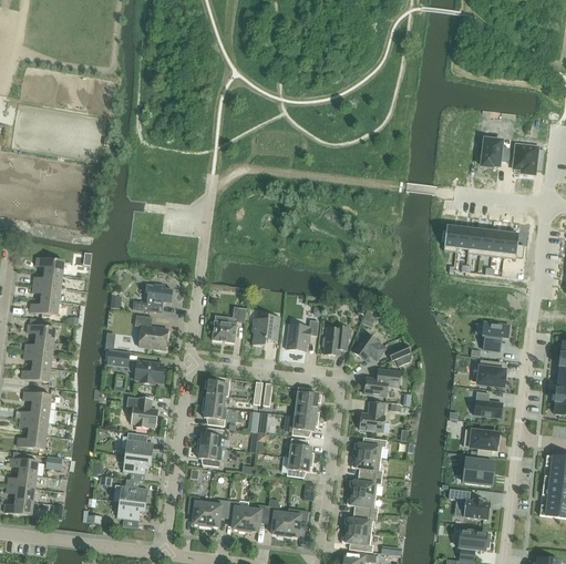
[(484,137),(481,164),(483,164),(483,165),(484,165),(484,164),(489,165),(490,165),(492,165),(492,164),(496,164),(496,165),(497,165),(498,165),(498,160),(507,161),(508,146),(501,145),(501,140),(484,137)]
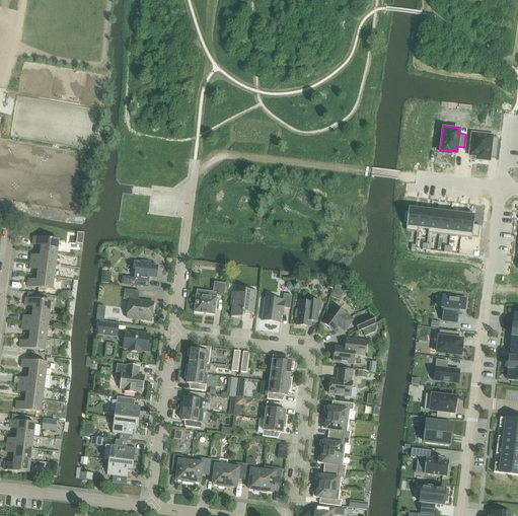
[(471,131),(468,153),(476,154),(475,157),(489,158),(490,155),(495,156),(498,136),(492,135),(492,133),(471,131)]
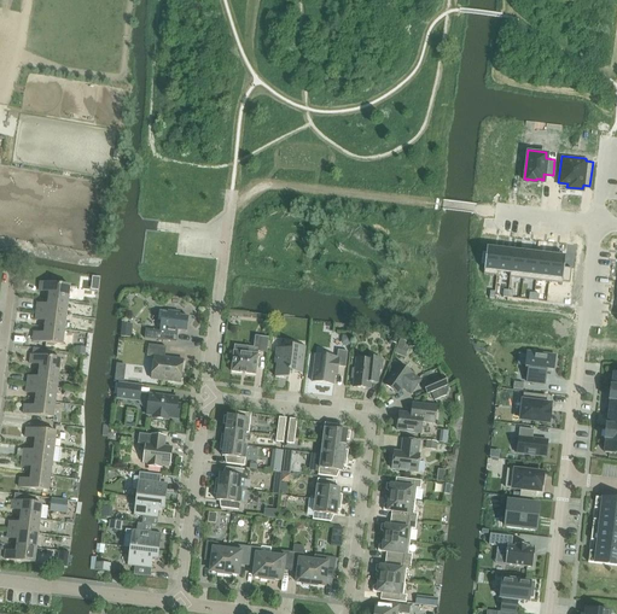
[(482,250),(481,261),(484,261),(483,272),(496,273),(498,269),(496,269),(500,246),(487,245),(487,244),(485,244),(485,250),(482,250)]
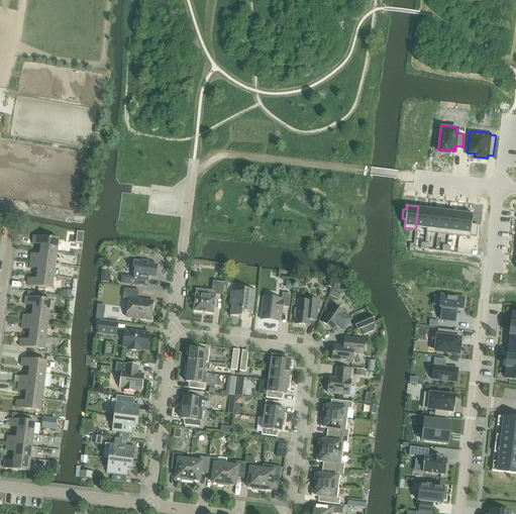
[(418,206),(415,225),(416,225),(426,226),(428,207),(418,206)]
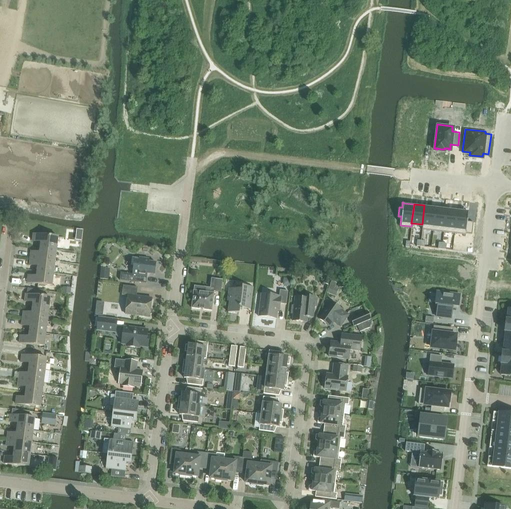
[(422,224),(421,228),(432,229),(435,206),(424,205),(422,224)]
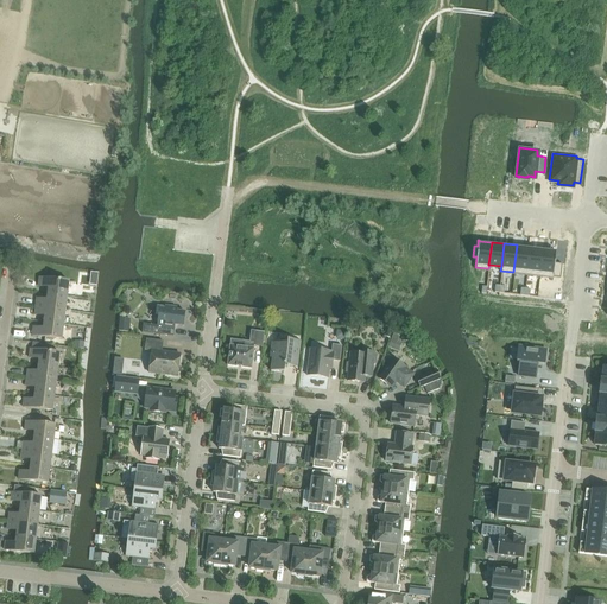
[(517,245),(513,272),(526,273),(530,246),(517,245)]
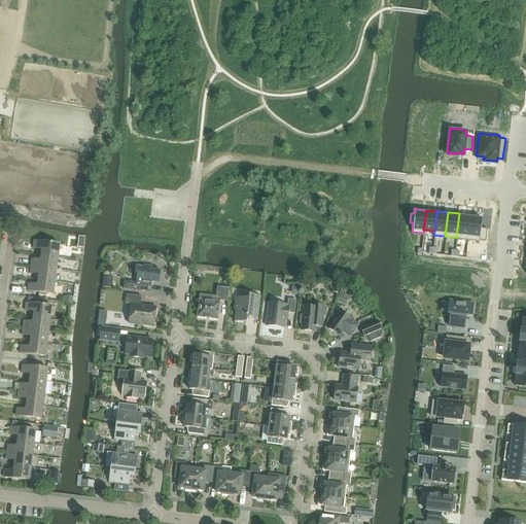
[(459,213),(456,237),(467,238),(469,215),(459,213)]
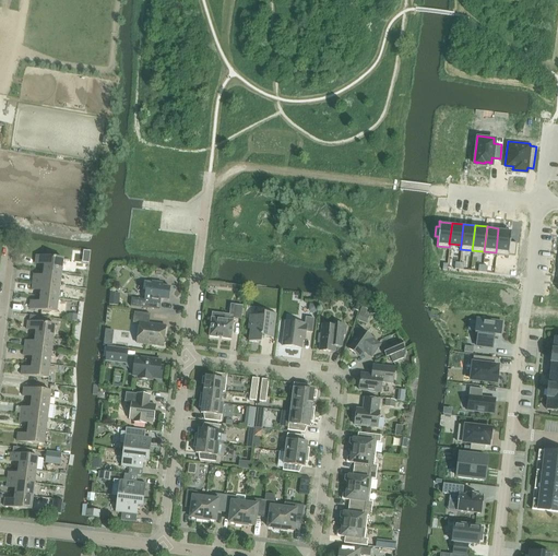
[(498,228),(496,252),(508,255),(508,252),(514,253),(517,240),(510,239),(511,229),(510,228),(510,229),(498,228)]
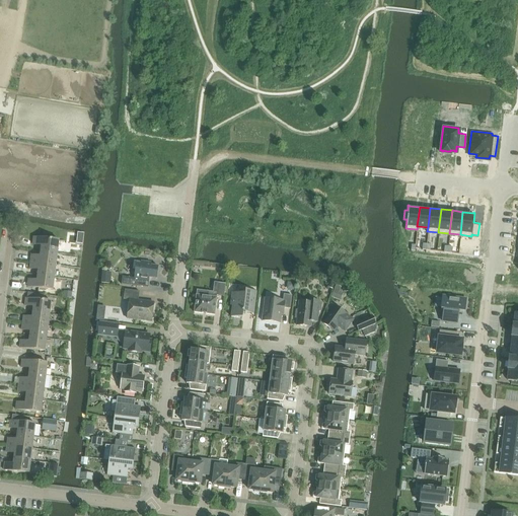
[(31,242),(41,243),(40,248),(57,250),(58,238),(32,235),(31,242)]
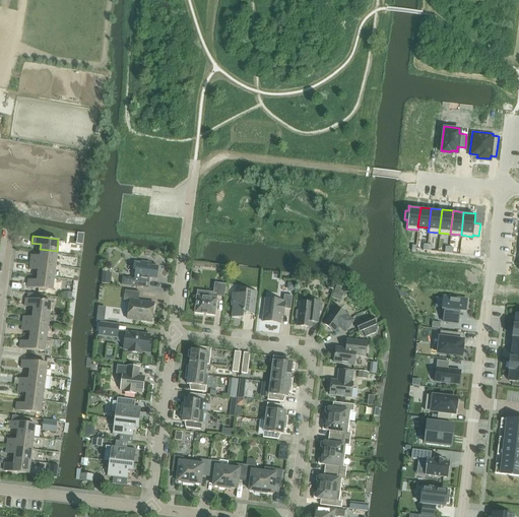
[(55,263),(57,251),(40,249),(40,254),(30,253),(29,260),(55,263)]
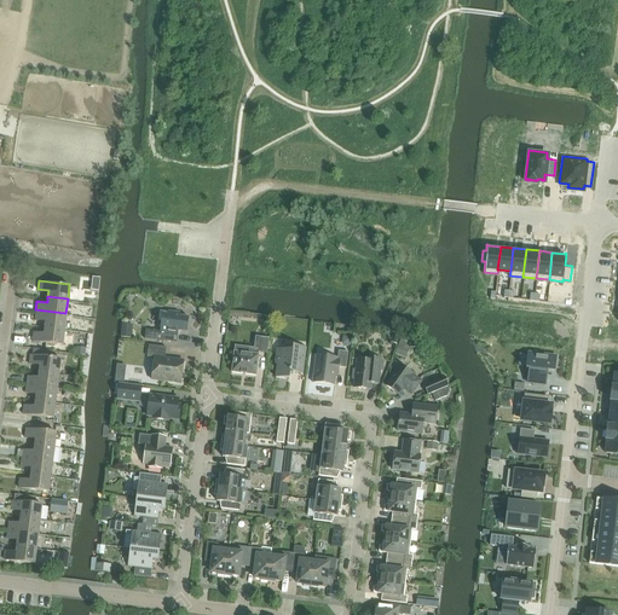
[(167,309),(155,308),(154,318),(163,319),(162,329),(145,326),(144,336),(175,340),(178,329),(186,330),(188,315),(179,314),(180,311),(167,309)]
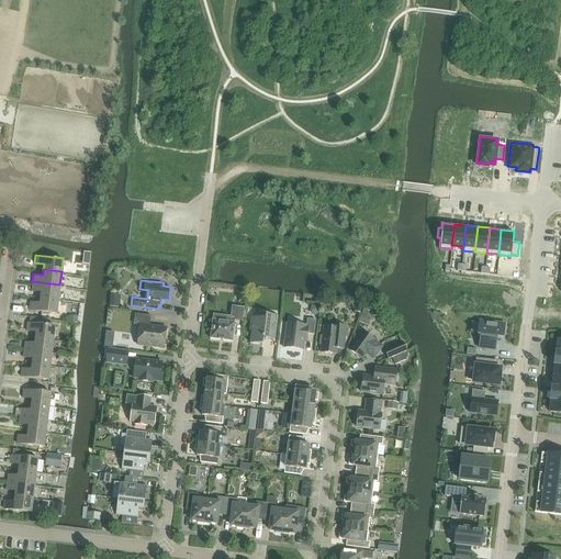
[(58,298),(59,284),(32,281),(31,289),(41,290),(40,295),(58,298)]
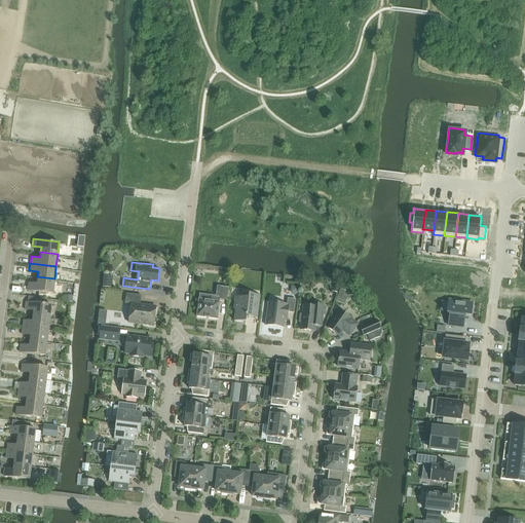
[(104,274),(103,284),(111,285),(112,275),(104,274)]
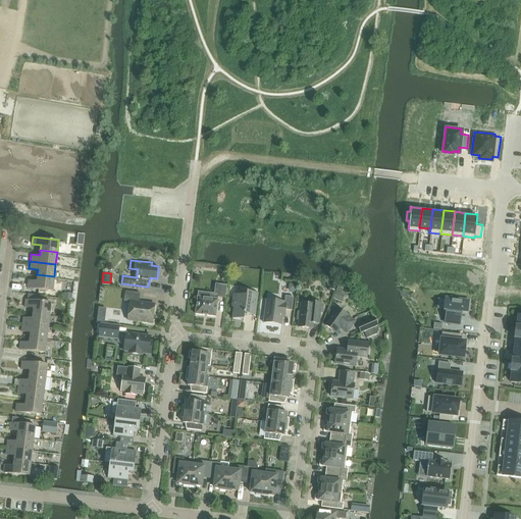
[(27,286),(52,290),(54,276),(37,274),(37,279),(28,278),(27,286)]
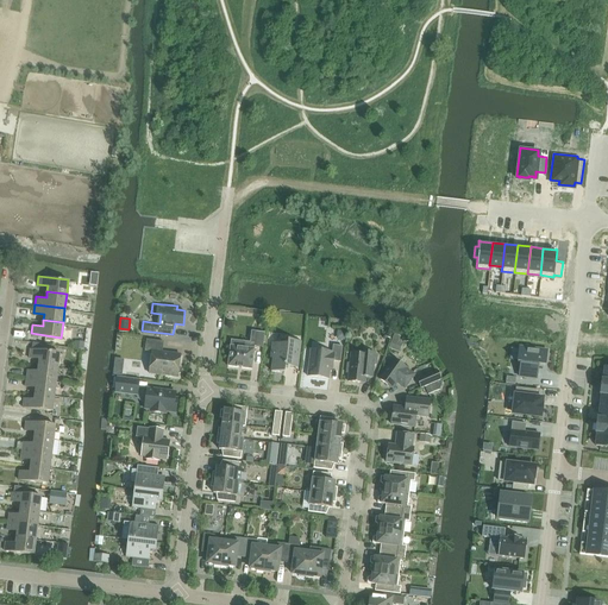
[(254,344),(262,345),(264,331),(256,329),(254,344)]
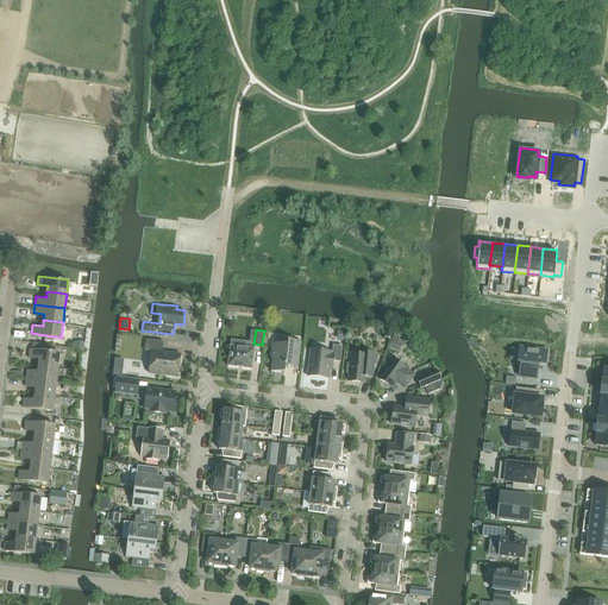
[(393,331),(388,345),(394,347),(397,338),(399,333),(393,331)]
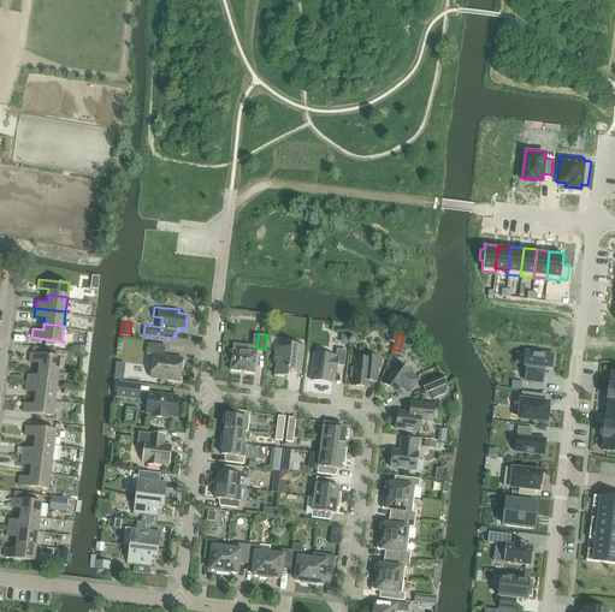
[(153,354),(151,375),(179,379),(179,376),(182,375),(182,370),(181,368),(182,356),(164,354),(165,343),(147,340),(146,352),(153,354)]
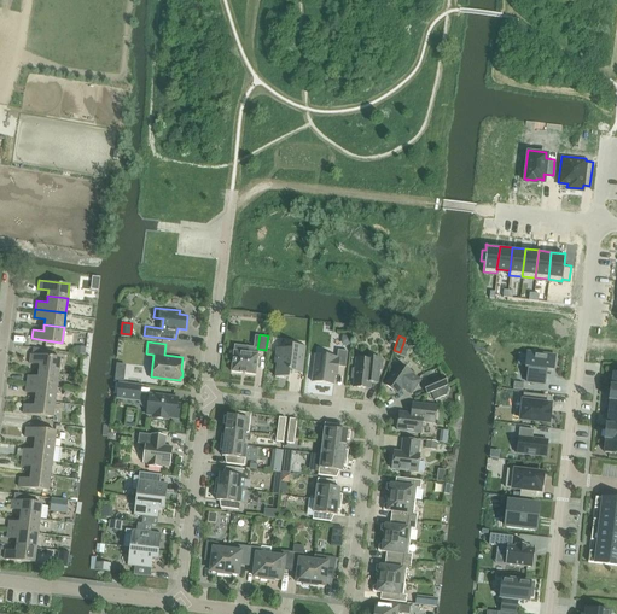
[(234,343),(231,369),(255,372),(257,351),(246,350),(248,344),(234,343)]
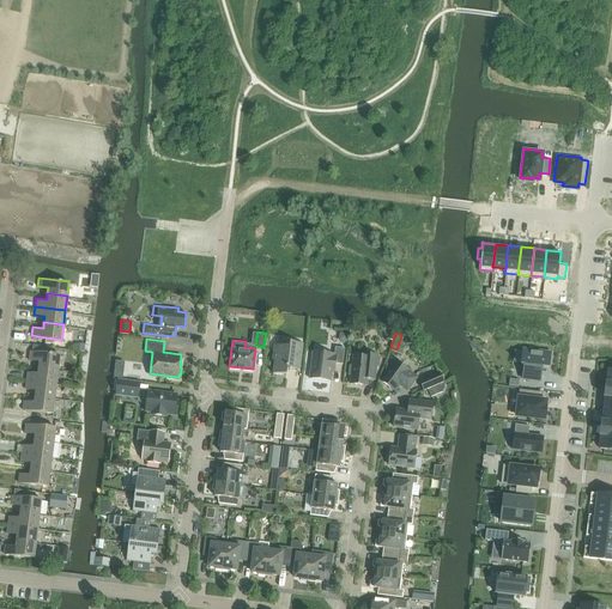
[(272,371),(285,373),(286,366),(298,367),(302,341),(289,340),(289,345),(273,342),(272,358),(274,358),(272,371)]
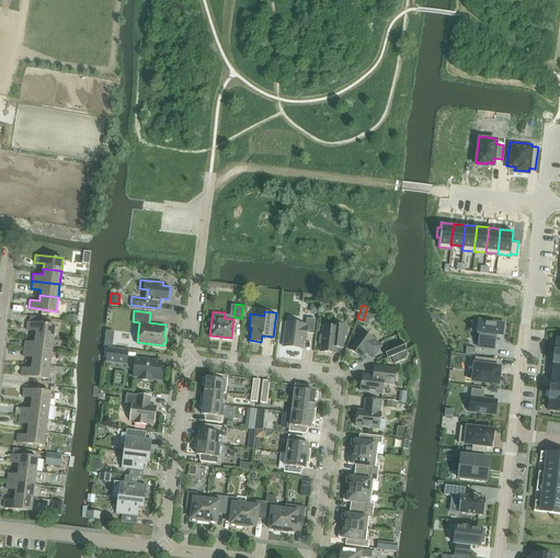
[(306,332),(306,330),(312,331),(315,317),(306,316),(305,322),(285,320),(282,344),(301,346),(304,332),(306,332)]
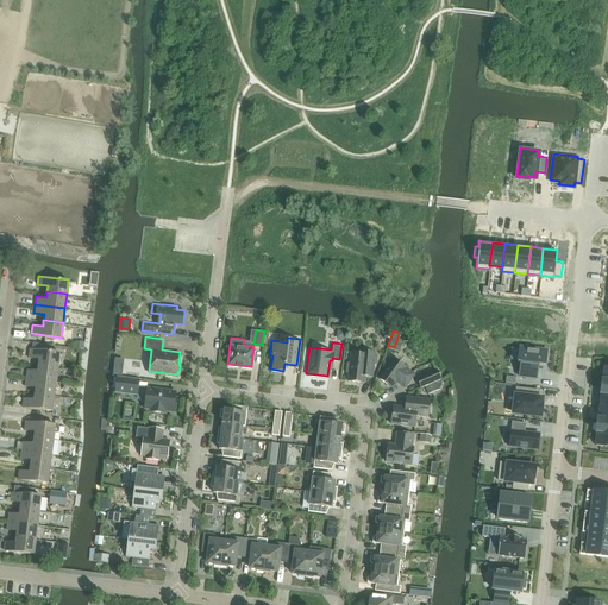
[(519,344),(516,360),(520,361),(518,373),(536,376),(537,367),(538,364),(544,364),(546,347),(519,344)]
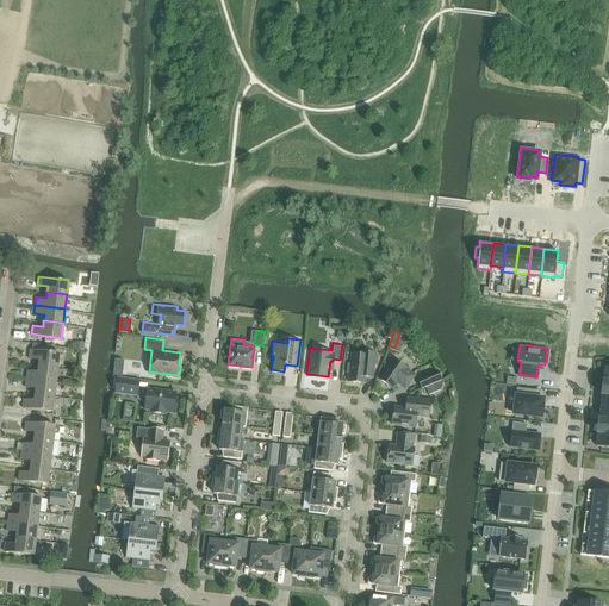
[(29,356),(38,357),(38,363),(57,367),(60,351),(30,348),(29,356)]
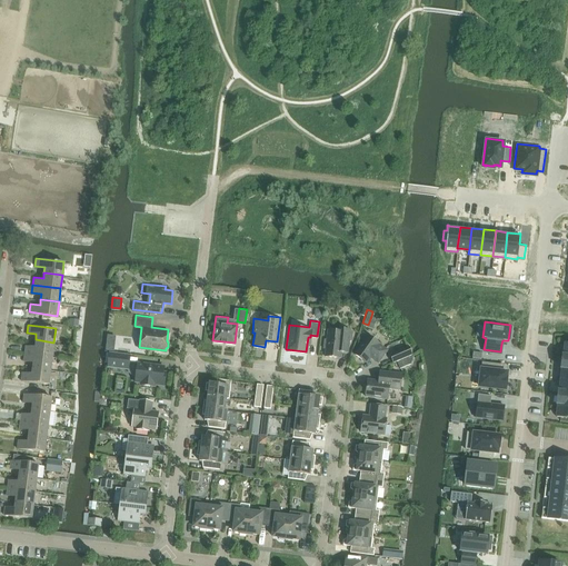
[(336,329),(327,328),(326,337),(324,337),(322,346),(325,346),(324,354),(339,356),(340,349),(347,350),(348,338),(350,338),(351,329),(349,329),(349,328),(337,327),(336,329)]
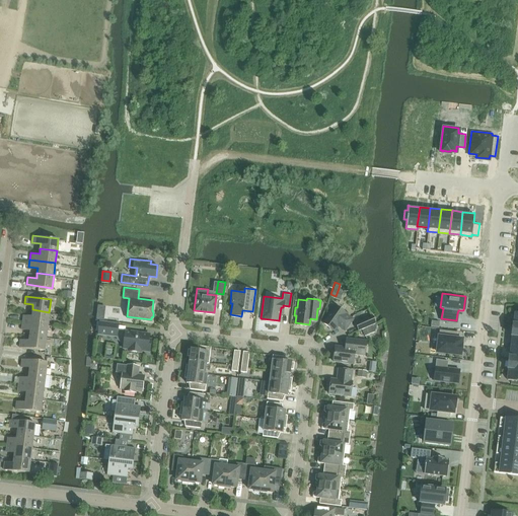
[(335,304),(322,320),(333,328),(337,322),(344,327),(352,317),(345,312),(345,311),(335,304)]
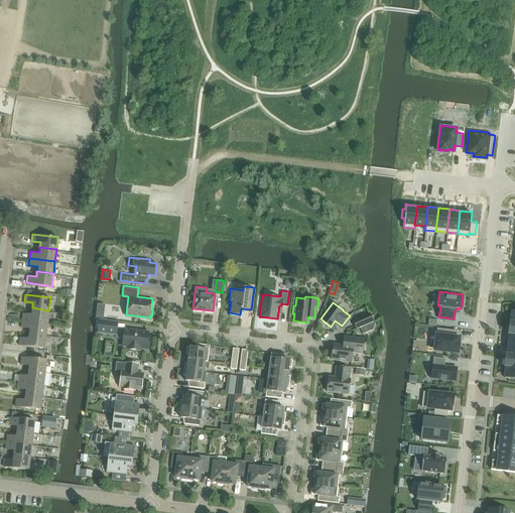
[(47,323),(48,310),(32,307),(31,313),(22,311),(21,318),(47,323)]
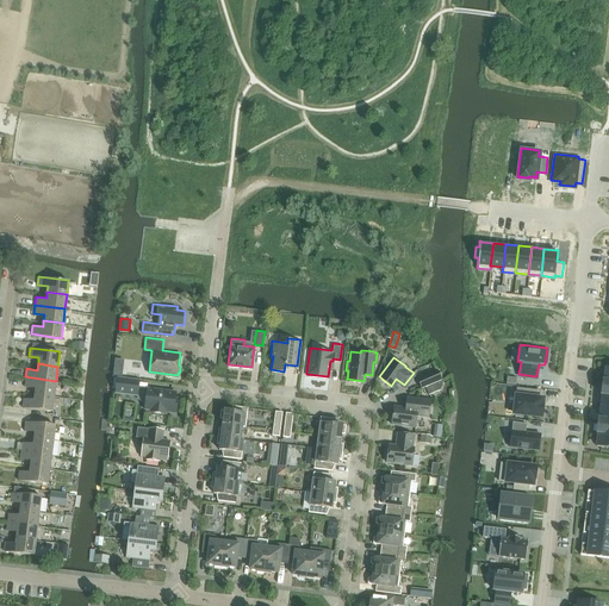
[(437,369),(417,376),(421,386),(426,383),(441,378),(437,369)]
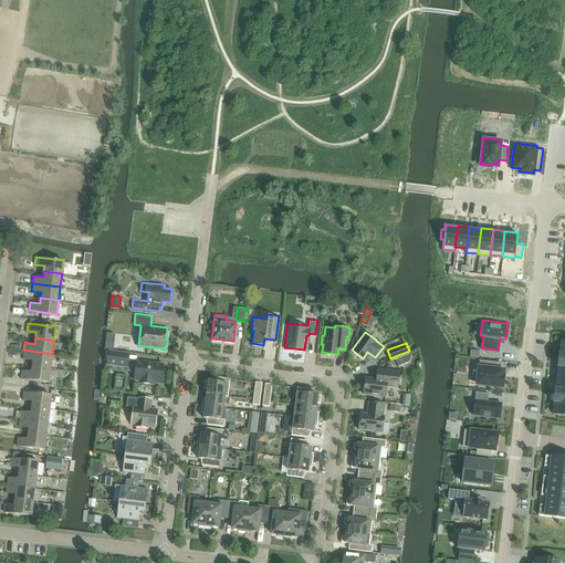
[(105,363),(127,365),(129,350),(107,347),(105,363)]
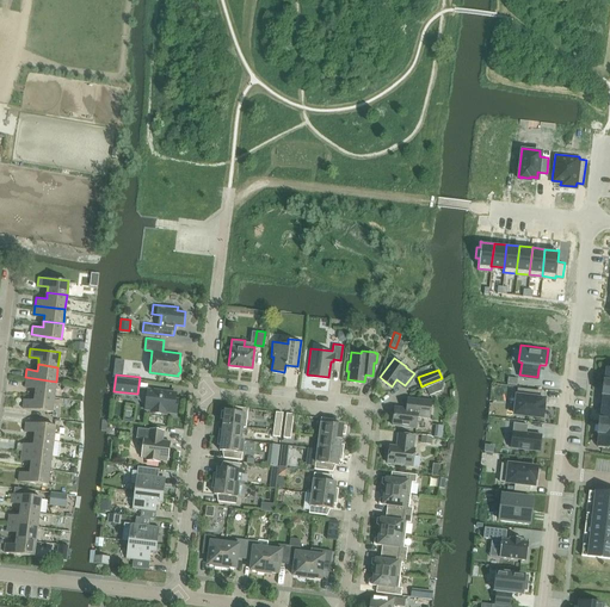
[(54,396),(56,382),(25,377),(25,385),(35,386),(35,392),(54,396)]
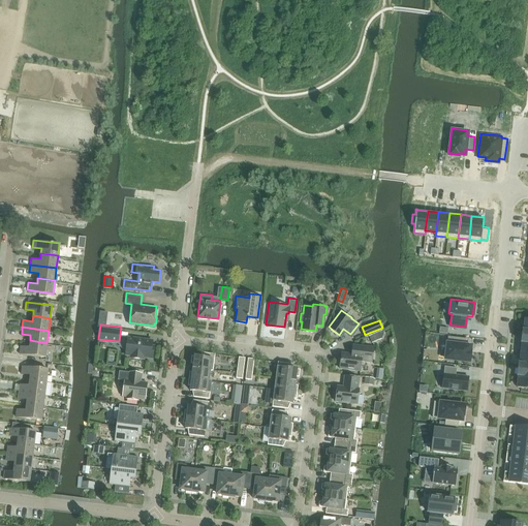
[(382,328),(369,333),(371,339),(381,335),(383,330),(382,328)]
